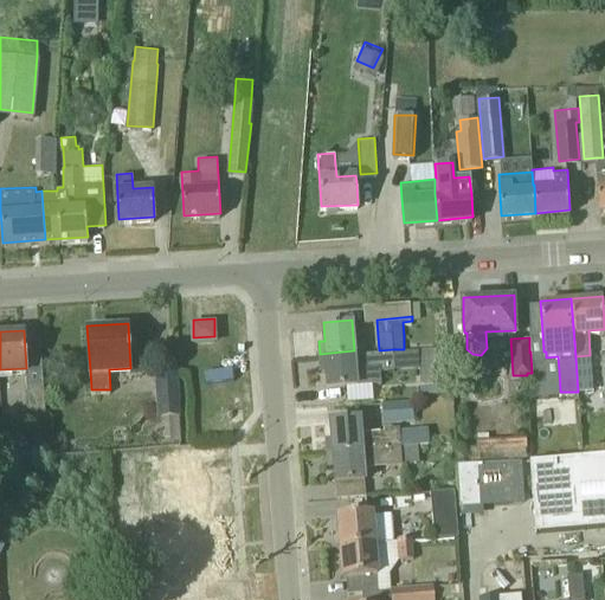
[(451,389),(450,346),(420,347),(423,391),(451,389)]
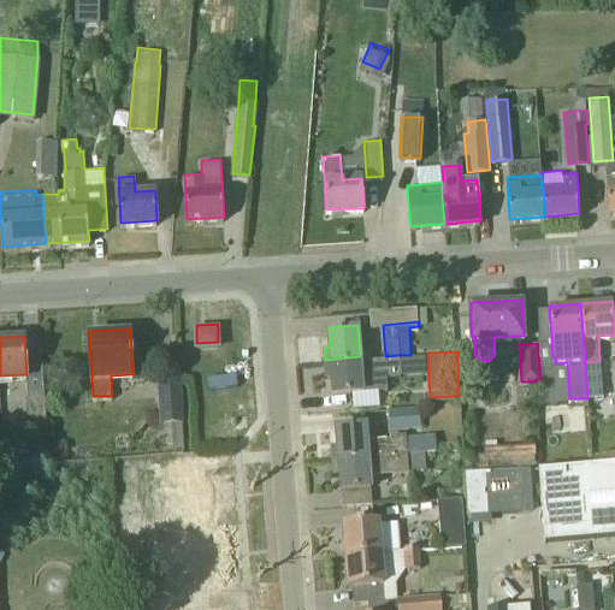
[(361,359),(360,356),(325,360),(326,372),(332,372),(333,390),(364,388),(386,386),(386,374),(401,373),(400,355),(385,356),(361,359)]
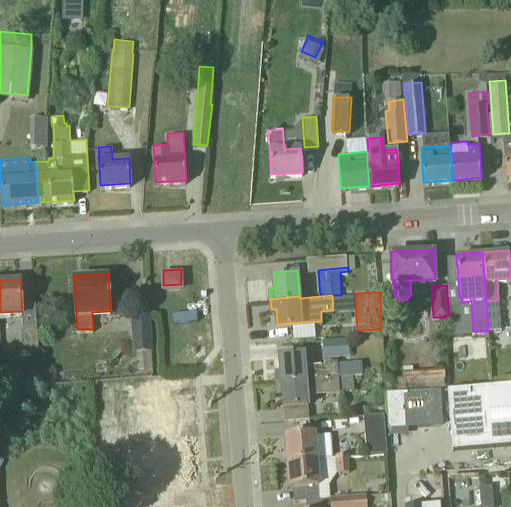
[(449,315),(450,329),(460,328),(460,322),(462,322),(461,302),(461,297),(459,297),(448,297),(449,315)]
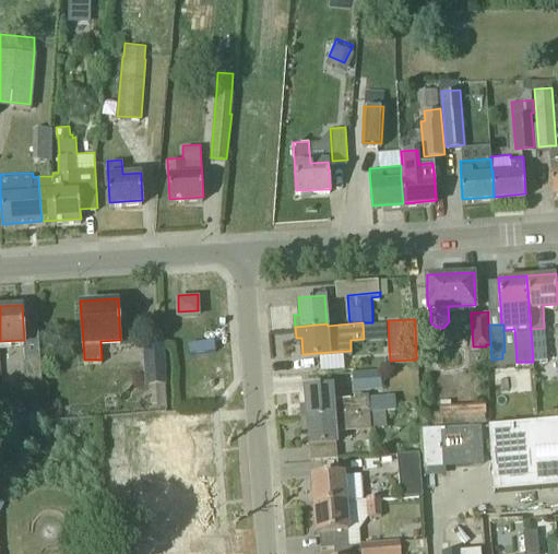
[(147,380),(152,379),(153,404),(166,404),(162,336),(144,337),(147,380)]
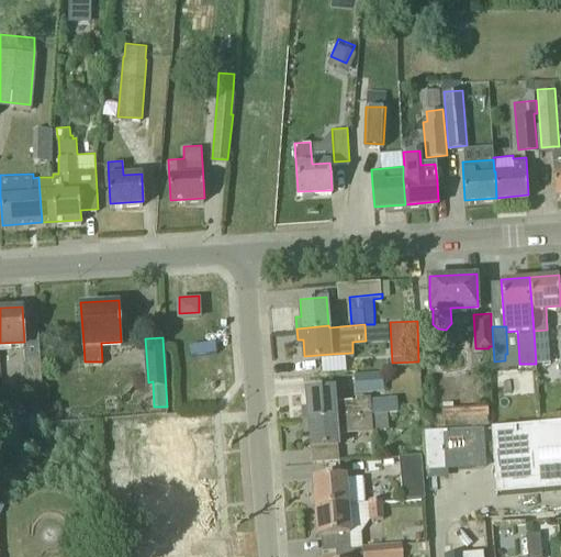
[(41,355),(25,356),(27,387),(29,403),(44,402),(43,386),(41,355)]
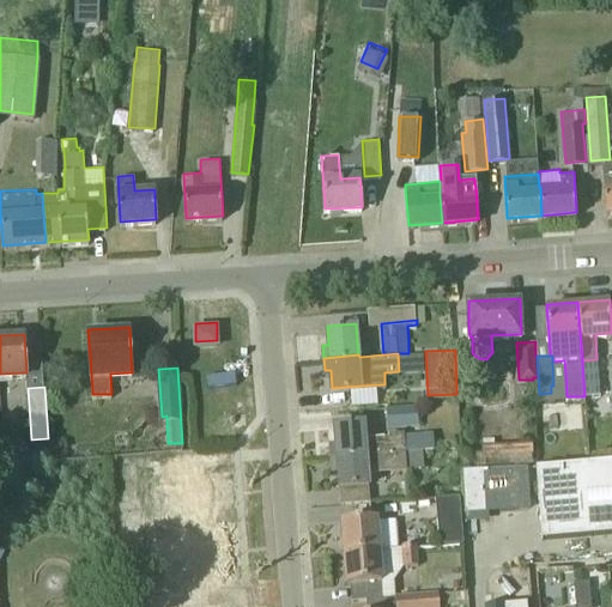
[(418,424),(417,404),(387,405),(389,425),(418,424)]
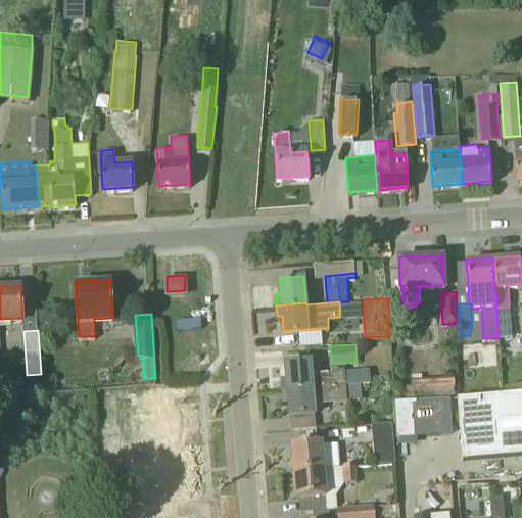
[(283,387),(361,381),(370,381),(369,372),(369,368),(344,369),(344,367),(331,368),(332,371),(311,372),(310,358),(285,360),(286,376),(282,376),(283,387)]
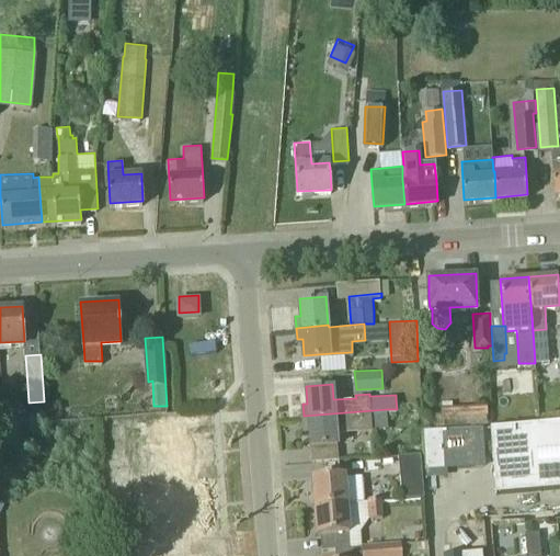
[(444,422),(488,420),(487,401),(443,404),(444,422)]
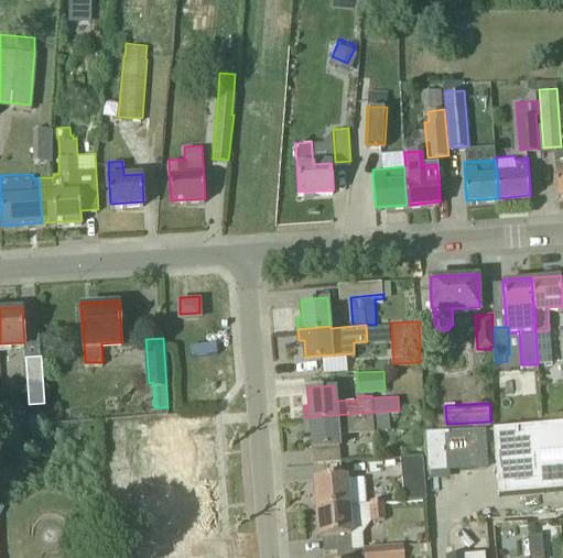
[(305,417),(306,428),(311,428),(312,445),(334,444),(339,442),(338,430),(390,427),(389,411),(305,417)]
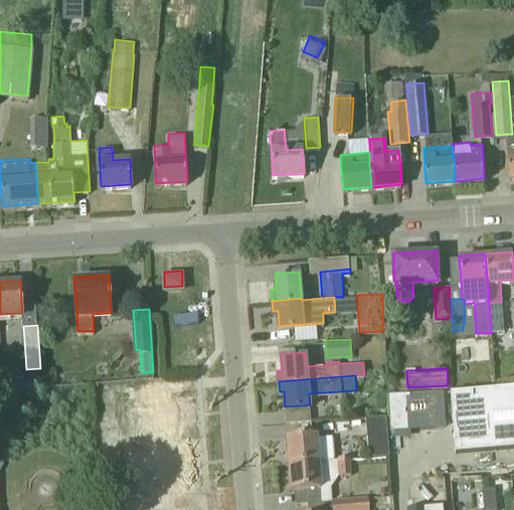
[(455,450),(513,444),(513,384),(450,390),(455,450)]
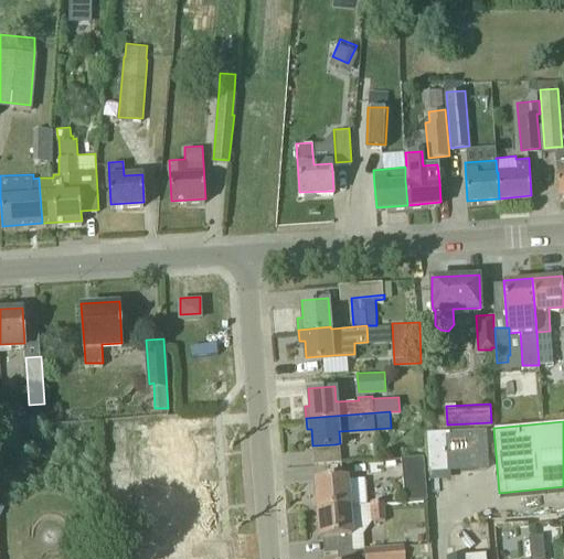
[(201,423),(153,427),(156,453),(203,449),(201,423)]
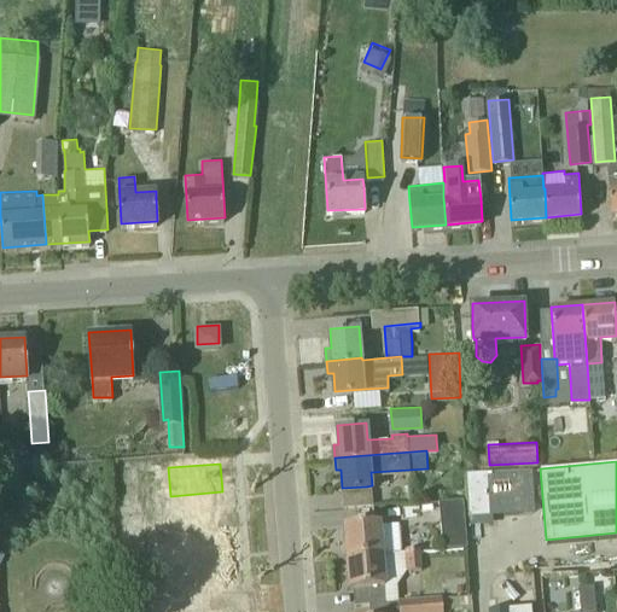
[(485,471),(466,472),(469,513),(489,512),(485,471)]
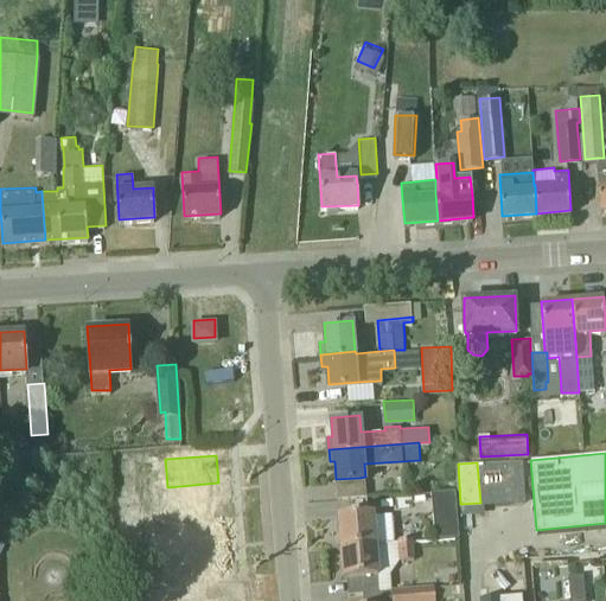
[(136,479),(121,480),(122,491),(136,490),(136,479)]
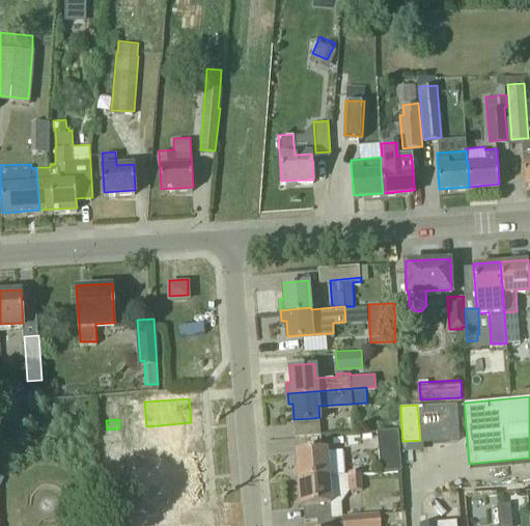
[(191,422),(146,426),(148,450),(193,446),(191,422)]
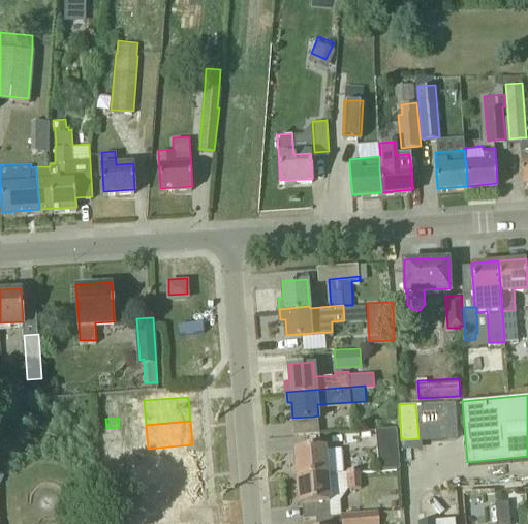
[(400,466),(397,426),(376,427),(379,467),(400,466)]
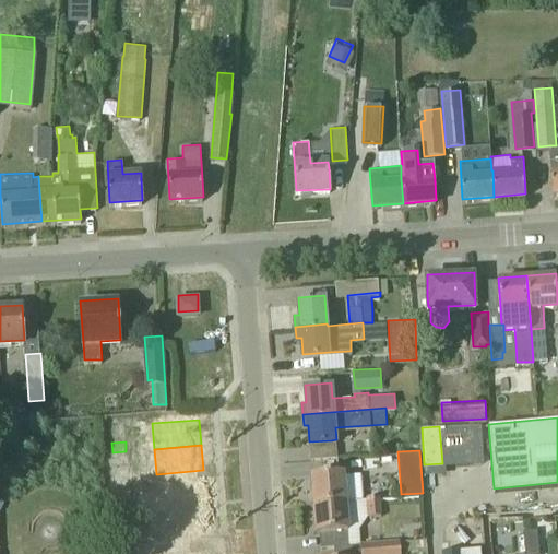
[(128,467),(114,468),(115,478),(128,476),(128,467)]
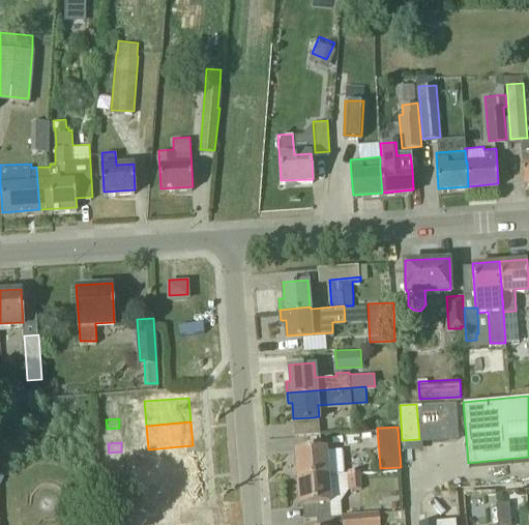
[(193,445),(148,449),(150,472),(194,469),(193,445)]
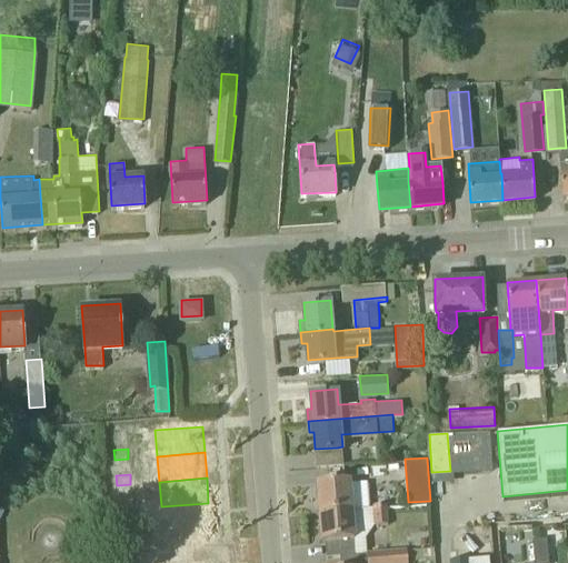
[(351,506),(349,478),(318,480),(320,510),(351,506)]
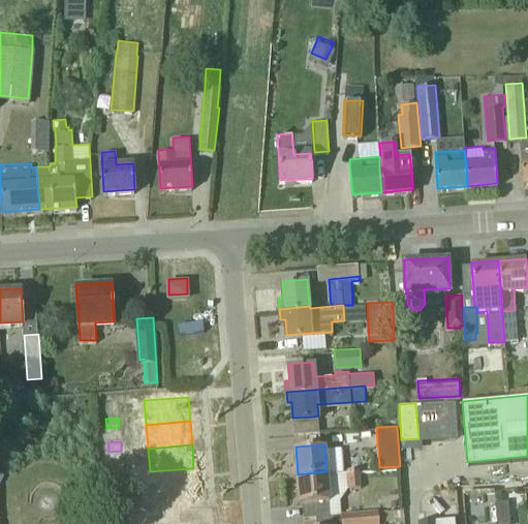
[(121,451),(109,452),(109,460),(122,459),(121,451)]
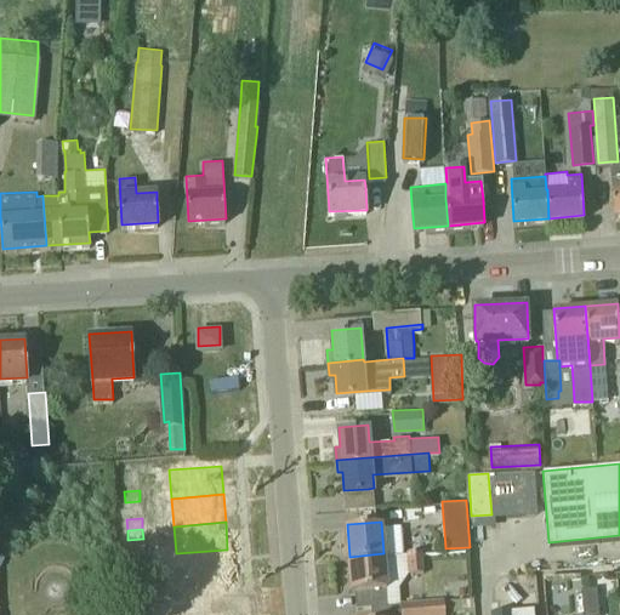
[(421,551),(408,552),(409,570),(422,569),(421,551)]
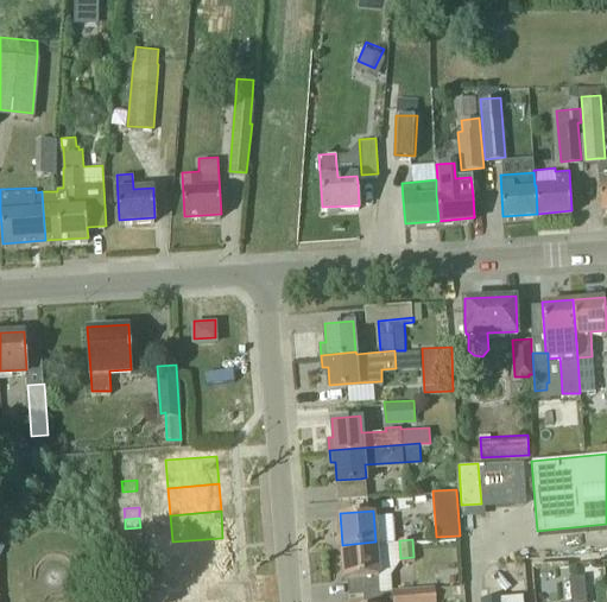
[(342,545),(345,576),(378,574),(375,542),(342,545)]
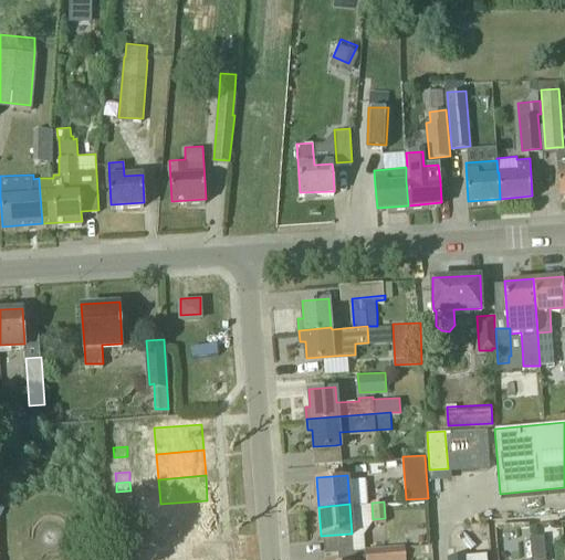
[(133,521),(119,524),(119,532),(134,531),(133,521)]
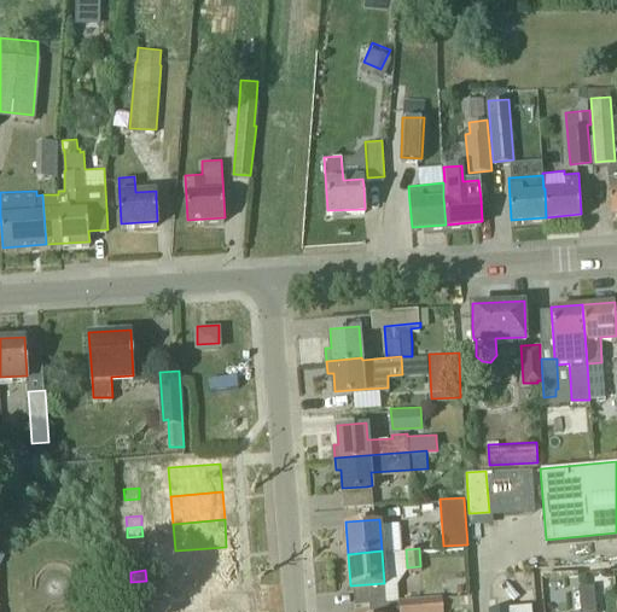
[(146,581),(131,582),(132,593),(147,592),(146,581)]
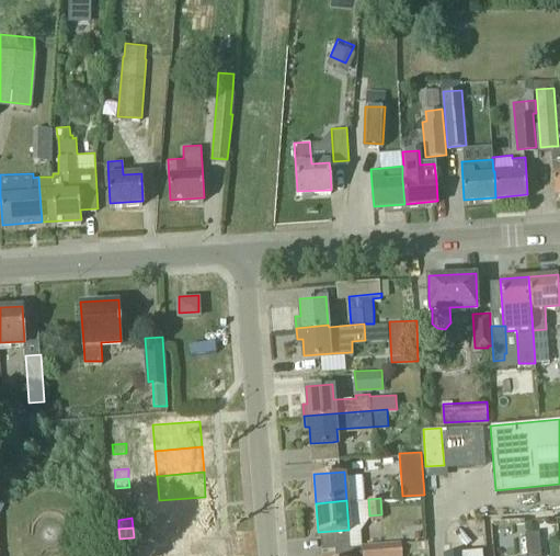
[(525,530),(524,530),(525,544),(539,542),(538,529),(533,529),(525,530)]
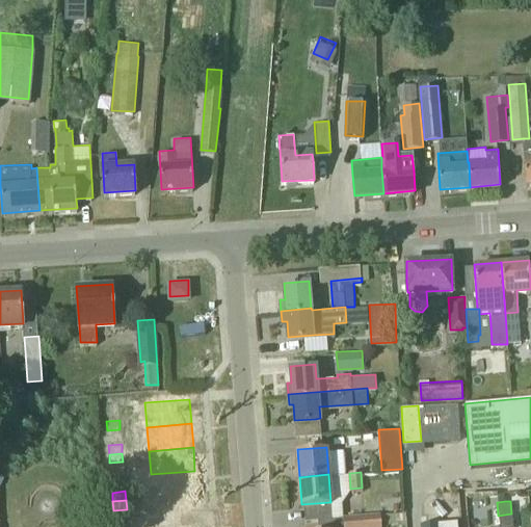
[(380,526),(380,522),(406,521),(405,510),(379,512),(379,510),(344,512),(344,526),(380,526)]
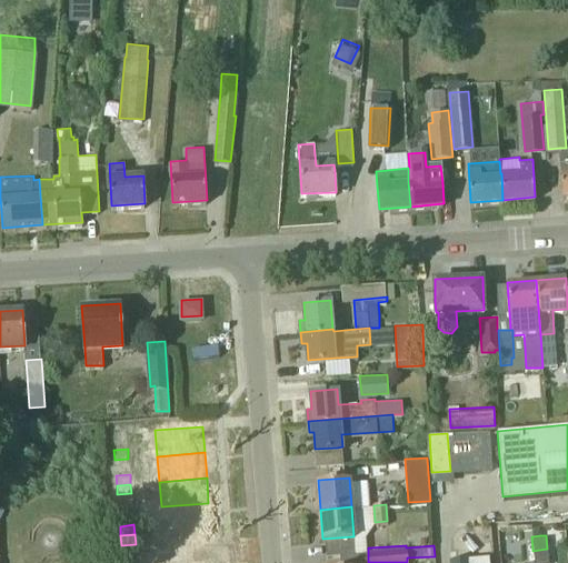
[(456,558),(457,546),(450,546),(449,559),(449,562),(489,562),(489,554),(469,556),(456,558)]
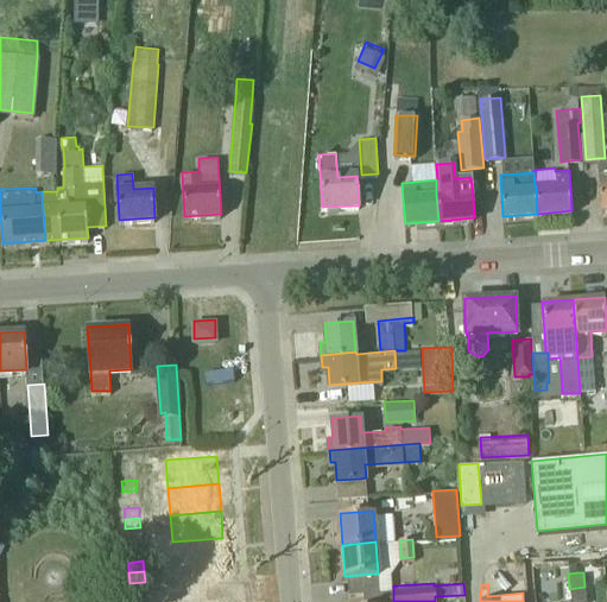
[(587,601),(587,588),(571,589),(573,601),(587,601)]
